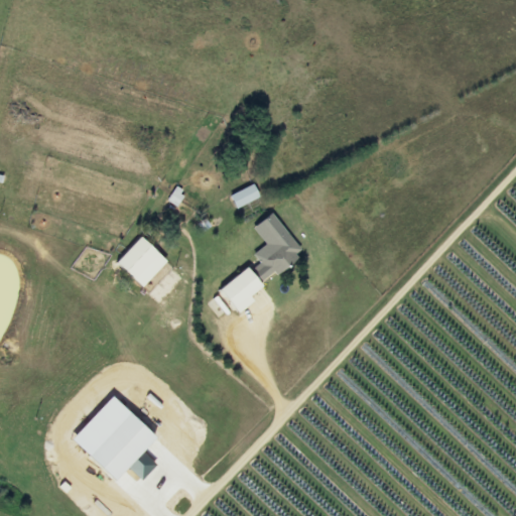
[(260,200),(255,186),(231,196),(236,209),(260,200)]
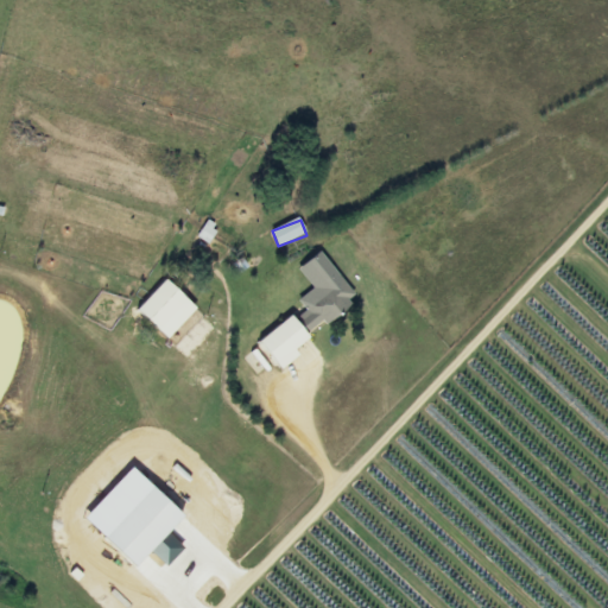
[(314,290),(299,301),(306,311),(296,320),(309,336),(356,298),(321,253),(298,270),(314,290)]
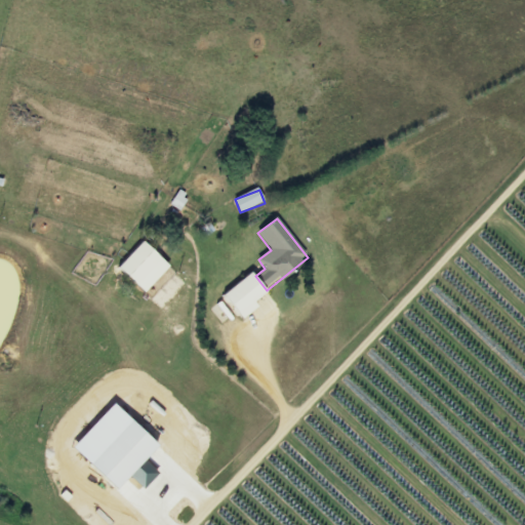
[(118,269),(146,293),(170,267),(143,242),(118,269)]
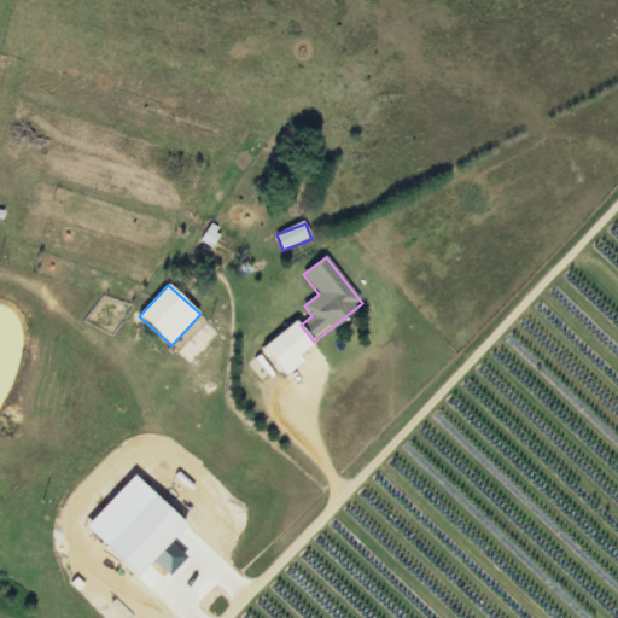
[(263,349),(286,377),(304,361),(299,356),(314,343),(295,321),(263,349)]
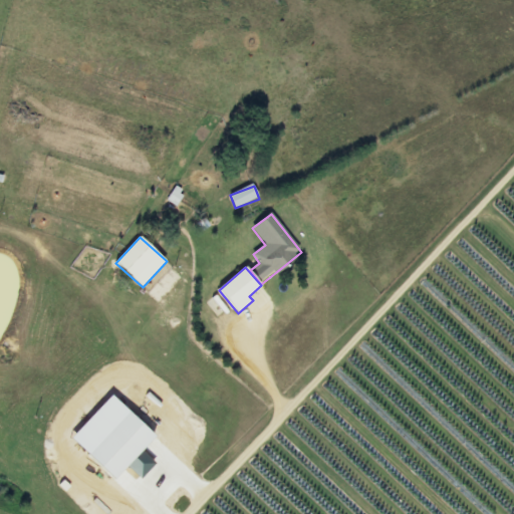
[(70,439),(114,480),(127,467),(142,480),(156,465),(142,451),(155,437),(111,396),(70,439)]
